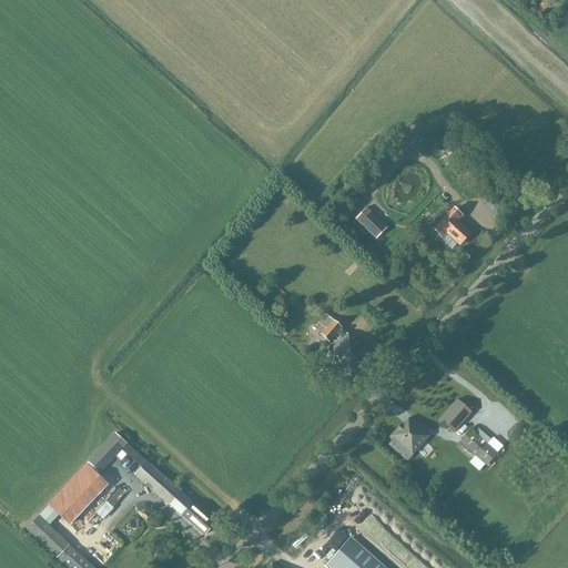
[(368,239),(379,226),(358,206),(347,217),(368,239)]
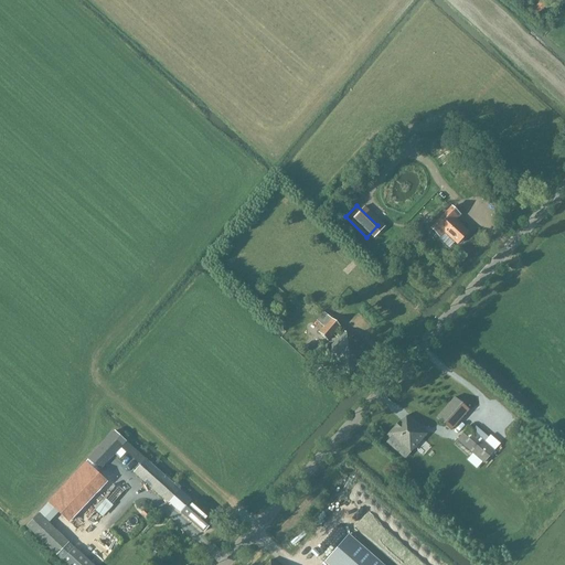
[(451,208),(430,230),(439,237),(444,233),(456,244),(457,243),(459,244),(462,241),(461,238),(468,233),(456,221),(460,216),(451,208)]
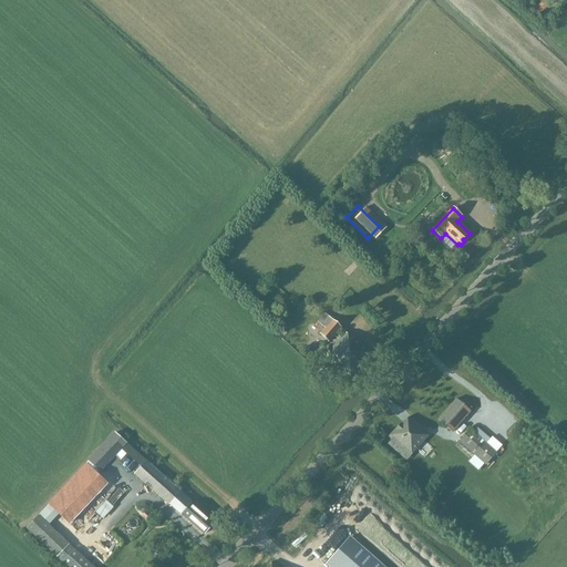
[(328,342),(341,328),(325,313),(318,321),(325,328),(319,333),(328,342)]
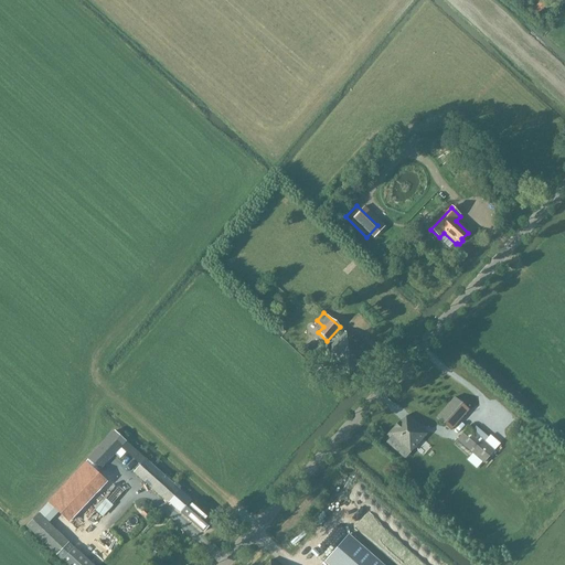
[(345,379),(370,351),(352,337),(351,338),(343,331),(339,337),(337,336),(336,338),(338,339),(330,348),(327,344),(324,347),(320,343),(316,349),(339,371),(338,372),(345,379)]
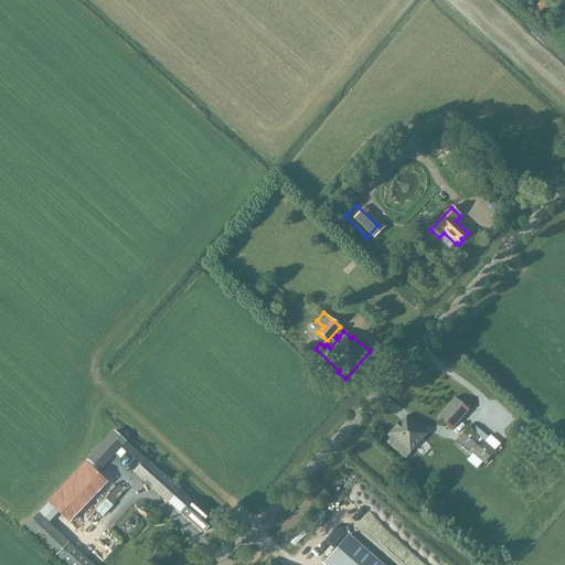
[(444,409),(436,418),(450,430),(464,416),(469,409),(455,397),(444,409)]
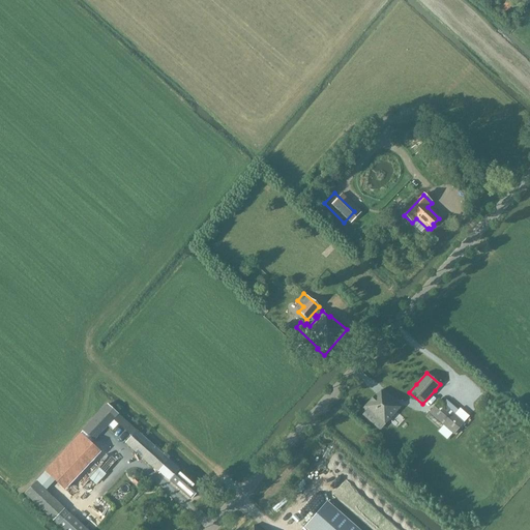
[(365,411),(362,415),(380,431),(401,407),(381,390),(377,395),(375,394),(363,409),(365,411)]
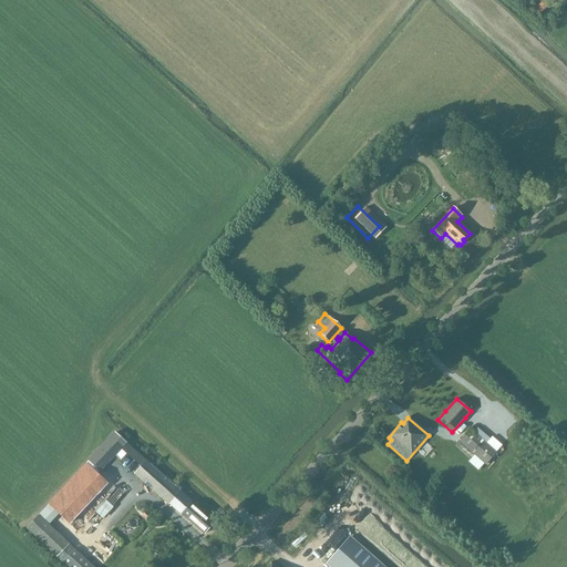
[(485,465),(496,453),(470,430),(459,442),(485,465)]
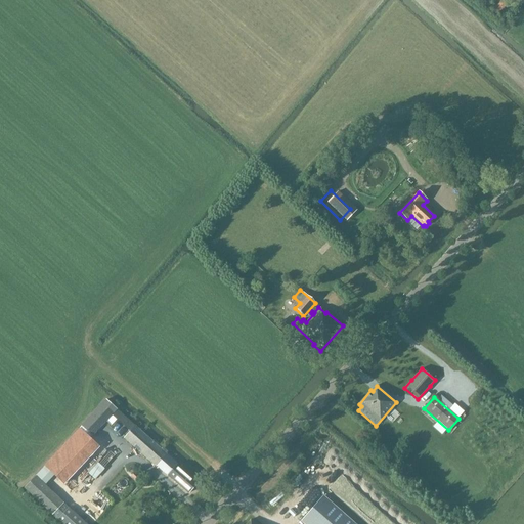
[(105,400),(81,426),(86,431),(91,436),(98,429),(112,415),(117,409),(105,400)]
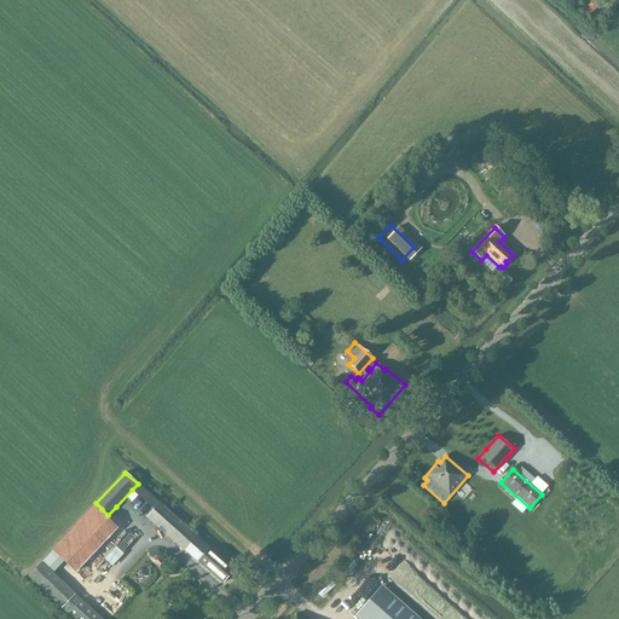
[(142,498),(154,509),(155,509),(160,503),(148,492),(144,490),(138,484),(132,490),(138,496),(139,495),(143,498),(142,498)]
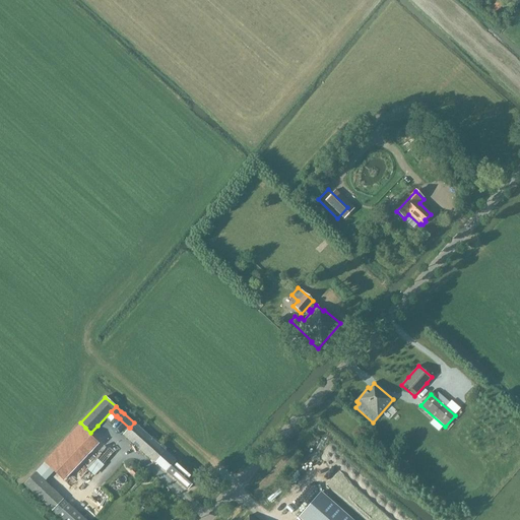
[(432,431),(437,424),(428,415),(421,421),(432,431)]
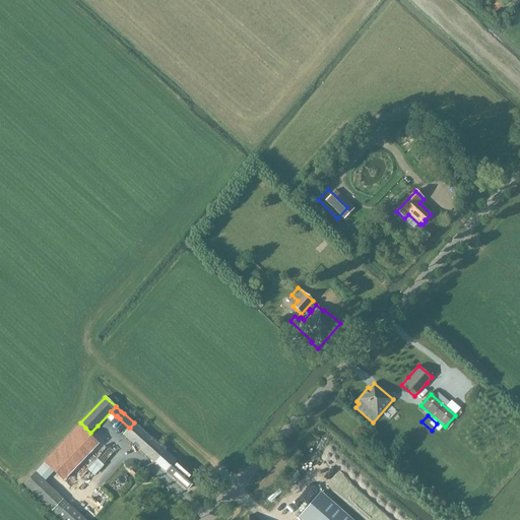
[(129,428),(123,435),(154,463),(166,451),(134,423),(129,428)]
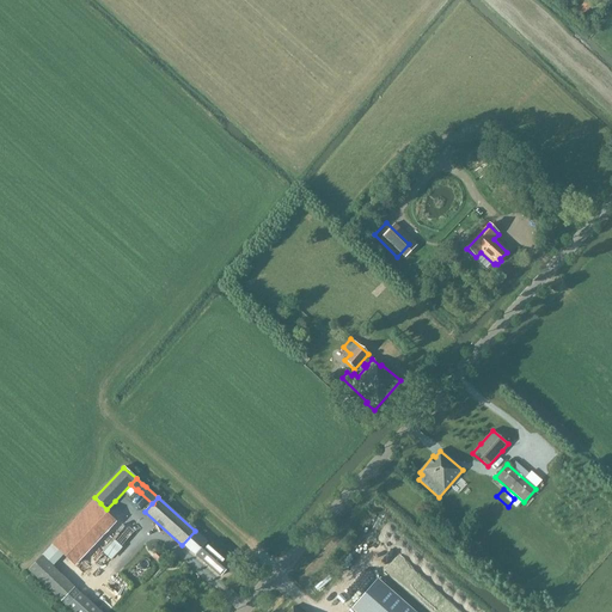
[(93,501),(51,544),(74,565),(116,522),(104,512),(98,506),(93,501)]
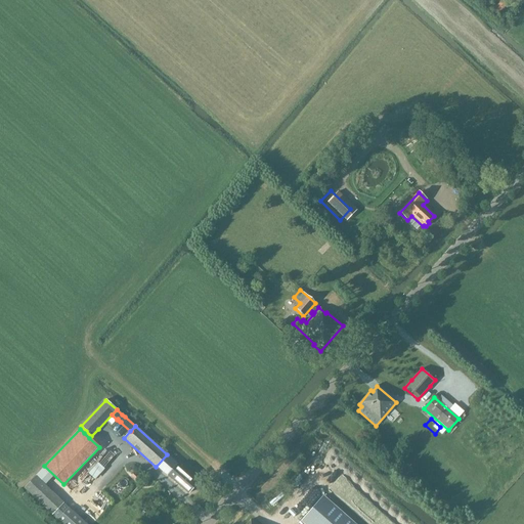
[(391,460),(397,468),(405,462),(400,453),(391,460)]
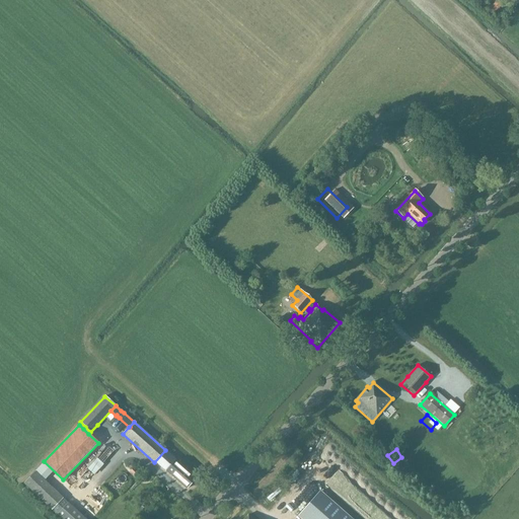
[(165,450),(159,457),(169,465),(165,470),(170,474),(187,489),(195,479),(180,466),(174,460),(175,459),(165,450)]
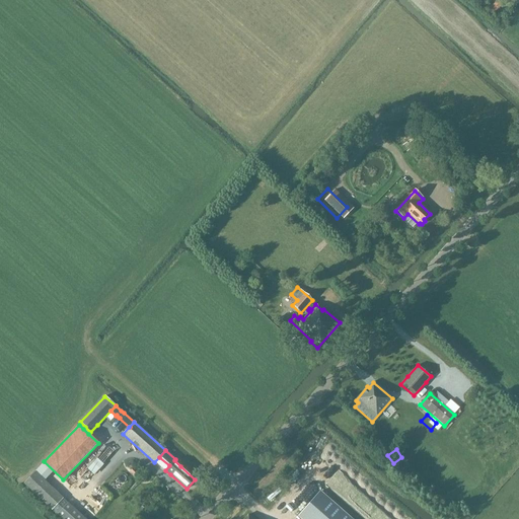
[(52,510),(63,499),(34,472),(23,485),(52,510)]
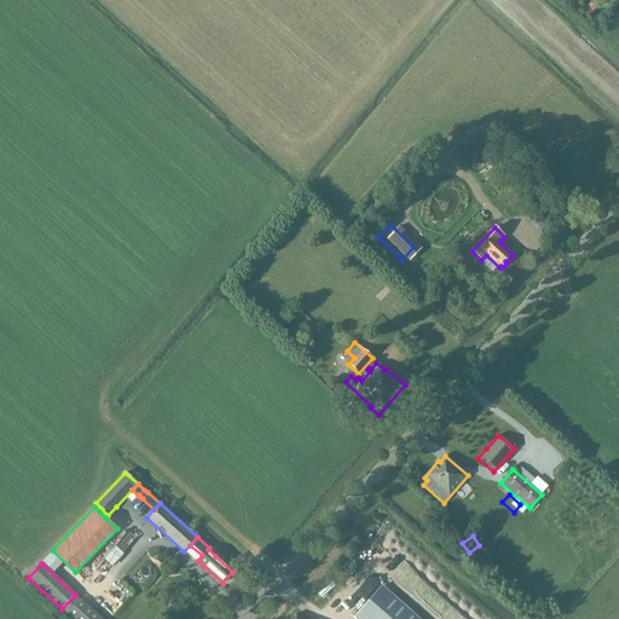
[(155,576),(157,585),(167,583),(163,573),(155,576)]
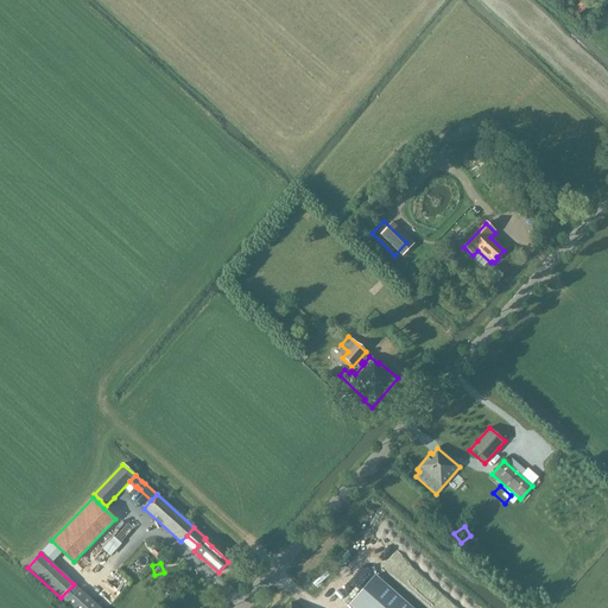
[(407,607),(374,577),(350,607),(352,607),(407,607)]
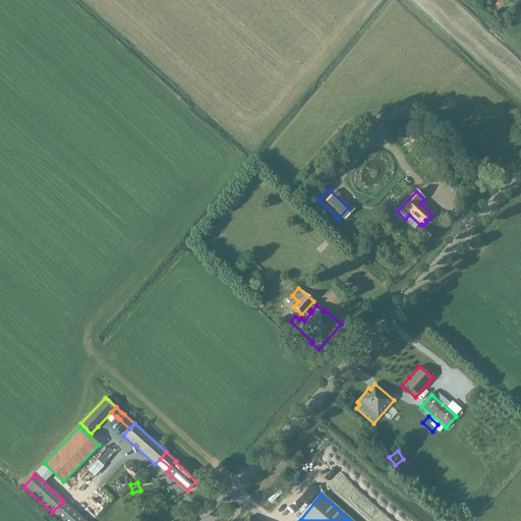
[(84,520),(67,505),(56,517),(60,520),(84,520)]
